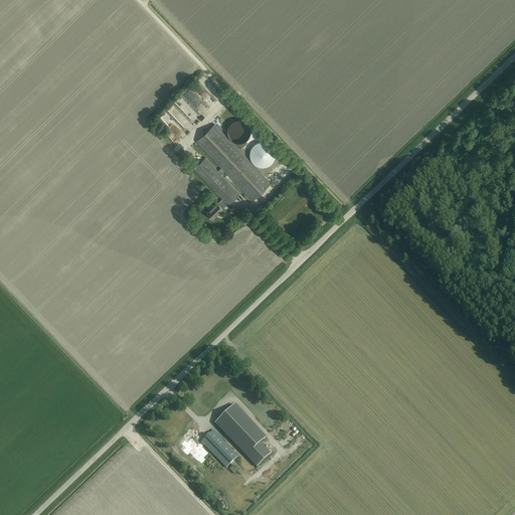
[(208,95),(214,93),(206,76),(190,86),(193,91),(203,86),(208,95)]
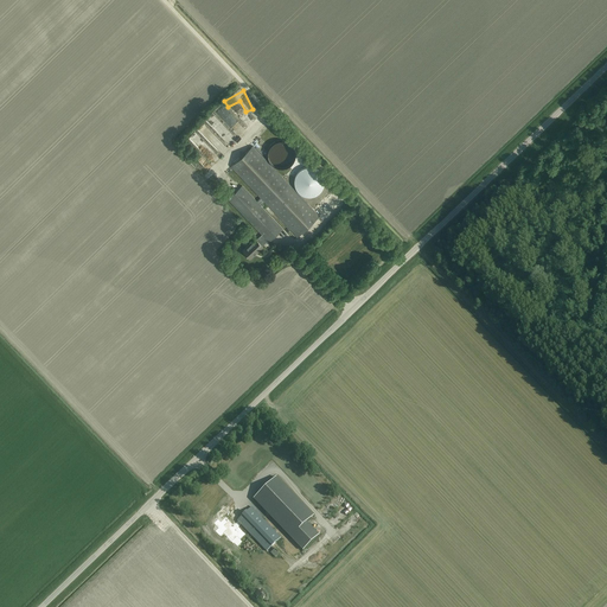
[(224,122),(231,115),(221,104),(213,112),(224,122)]
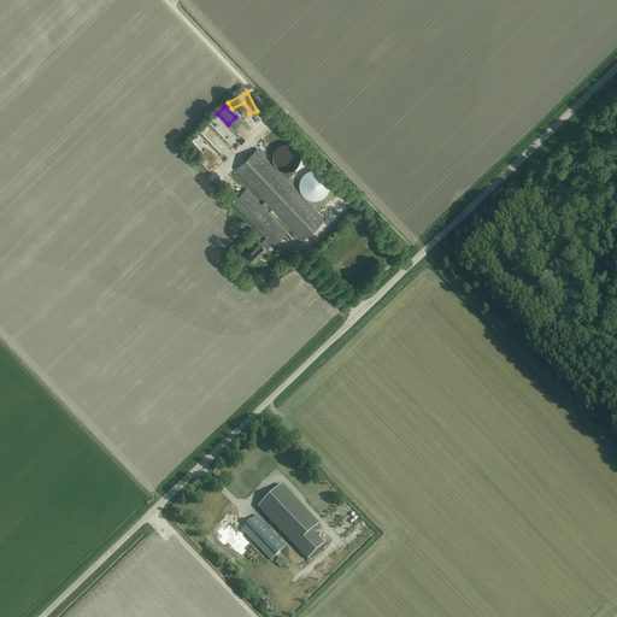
[(259,109),(253,113),(259,119),(264,115),(259,109)]
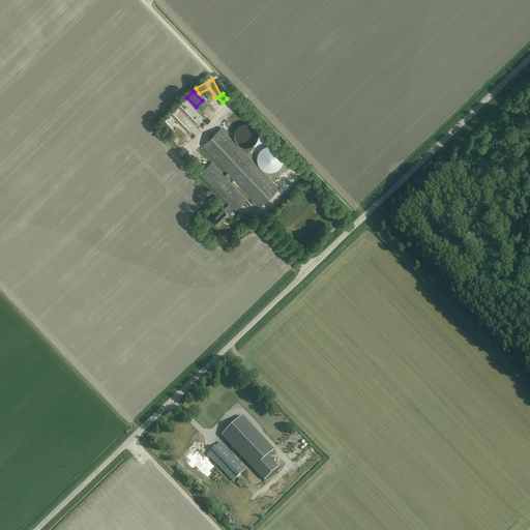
[(252,124),(251,124),(248,123),(247,123),(246,123),(245,123),(244,123),(242,123),(241,124),(240,124),(239,125),(238,126),(237,126),(236,127),(236,128),(235,129),(235,131),(234,133),(234,134),(234,135),(234,136),(234,138),(234,139),(235,140),(235,141),(236,142),(237,143),(238,144),(239,145),(240,145),(241,146),(242,146),(243,147),(244,147),(245,147),(246,147),(248,147),(249,147),(251,146),(252,145),(253,145),(254,144),(255,143),(256,142),(257,141),(257,140),(258,139),(258,138),(258,137),(258,135),(258,134),(258,133),(258,131),(257,130),(257,129),(256,128),(255,127),(254,126),(253,125),(252,124)]
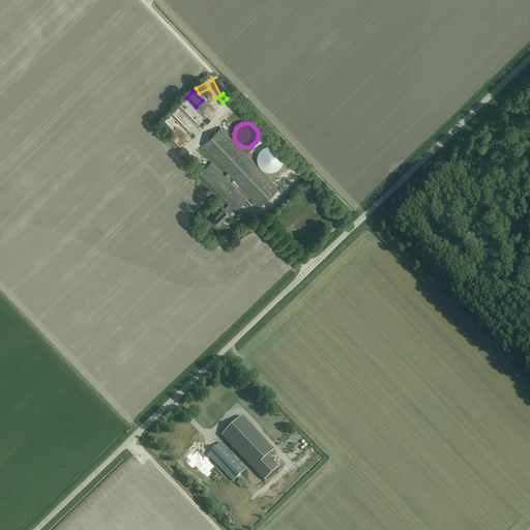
[(199,174),(229,205),(234,210),(235,211),(246,200),(228,179),(231,176),(260,207),(278,188),(221,127),(202,146),(228,173),(225,176),(211,163),(199,174)]
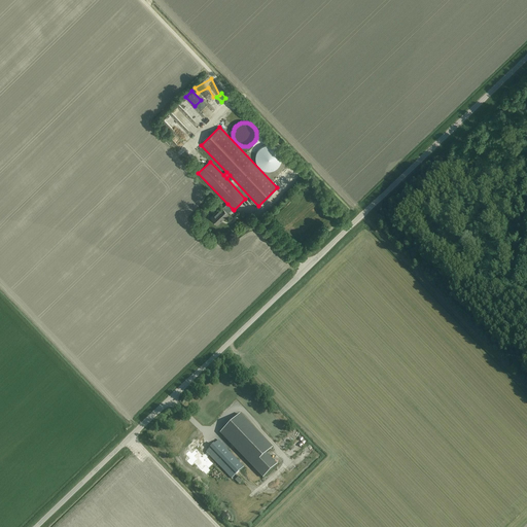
[(180,129),(177,131),(184,139),(188,134),(184,130),(182,131),(180,129)]
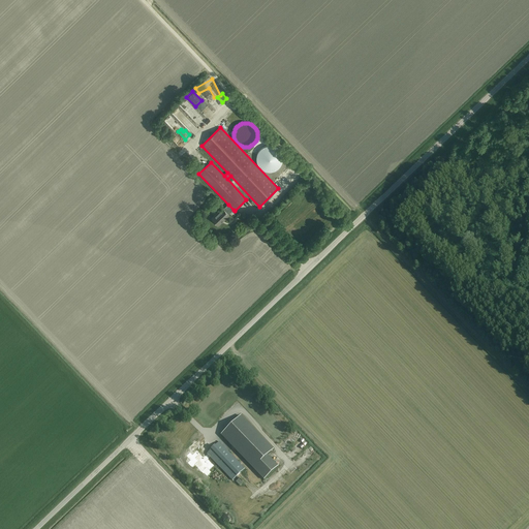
[(223,209),(222,208),(211,219),(218,226),(229,216),(228,215),(234,210),(228,205),(223,209)]
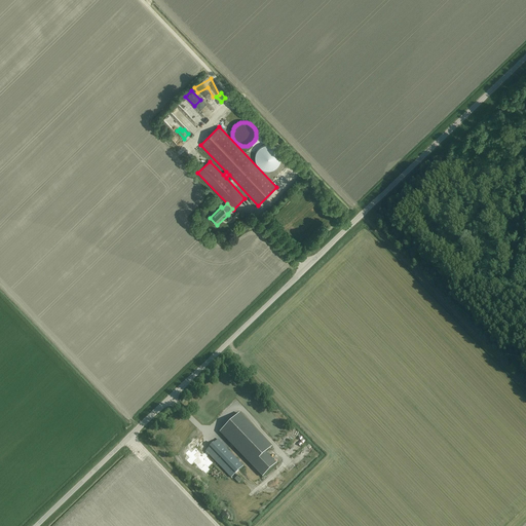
[(210,235),(217,240),(220,235),(213,230),(210,235)]
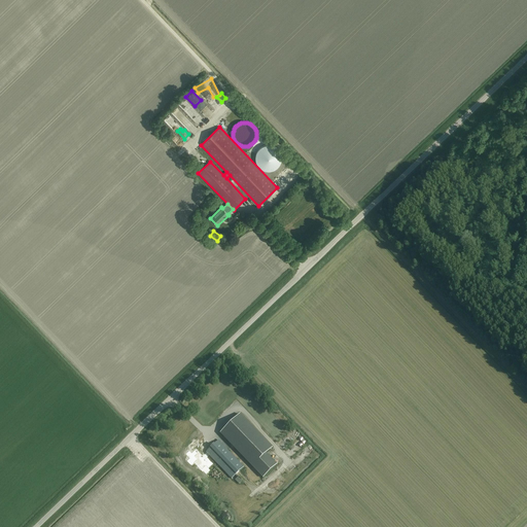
[(272,448),(240,414),(220,433),(262,478),(277,465),(266,454),(272,448)]
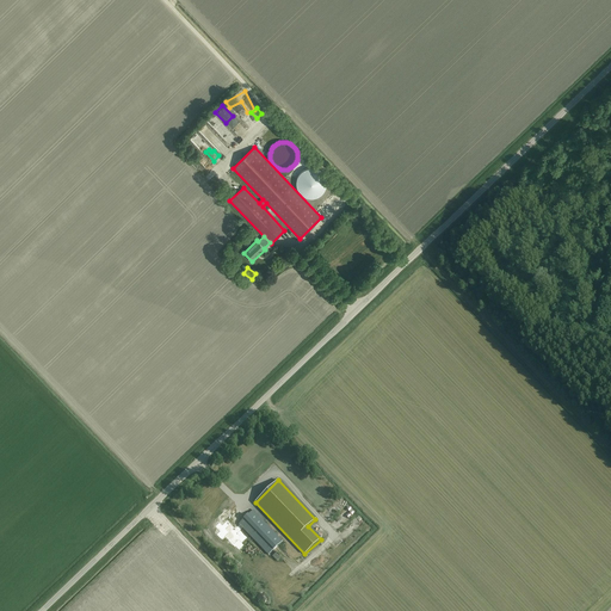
[(345,510),(350,516),(355,511),(350,505),(345,510)]
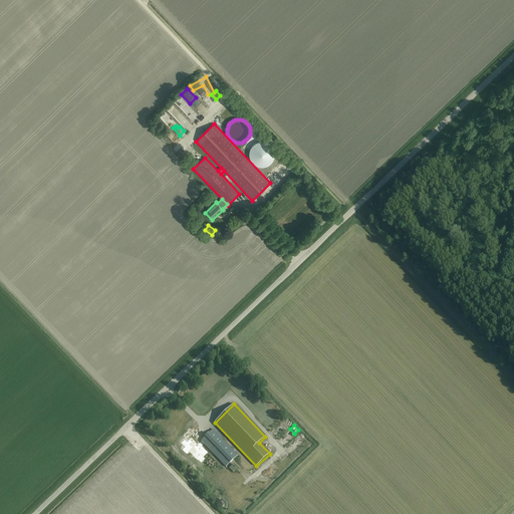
[(220,441),(211,431),(201,441),(202,442),(204,445),(226,467),(237,456),(222,440),(220,441)]
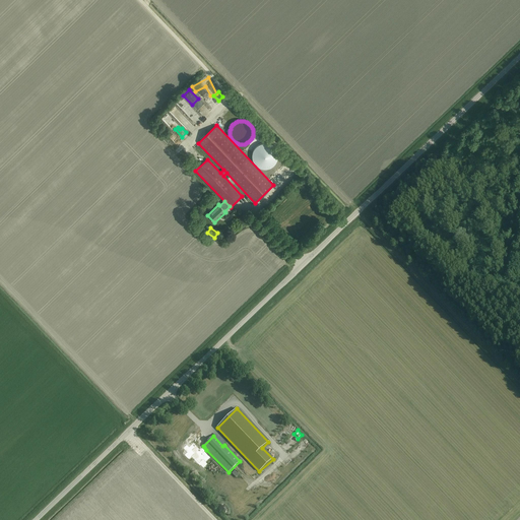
[(206,462),(210,458),(204,452),(206,450),(204,447),(201,449),(201,448),(199,450),(195,447),(192,450),(195,453),(191,457),(194,460),(195,459),(199,463),(203,459),(206,462)]
